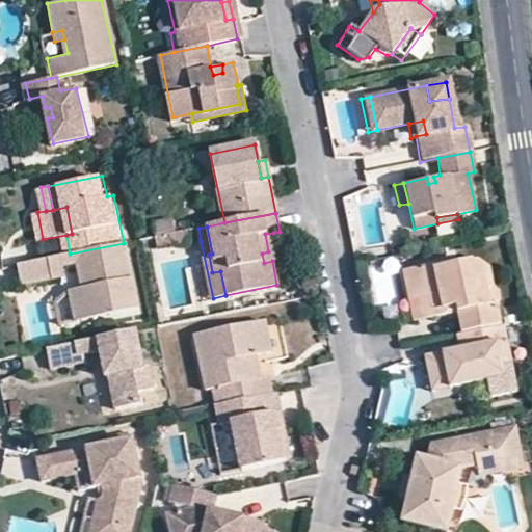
[(198,229),(159,236),(161,249),(201,241),(198,229)]
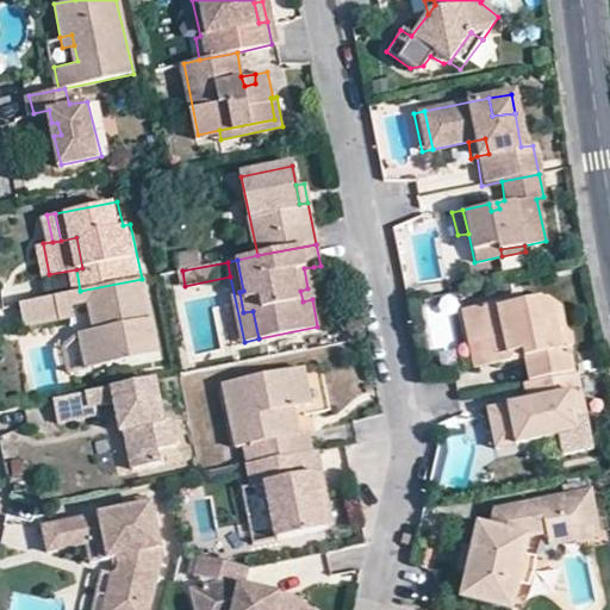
[(319,297),(313,267),(304,268),(307,288),(300,291),(303,302),(312,299),(319,297)]
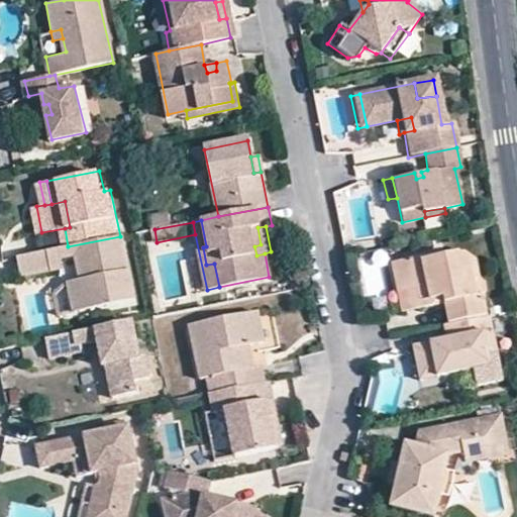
[(124,235),(120,236),(68,246),(23,254),(27,274),(70,265),(68,254),(79,252),(82,265),(89,264),(91,277),(85,279),(73,280),(79,310),(137,299),(124,235)]
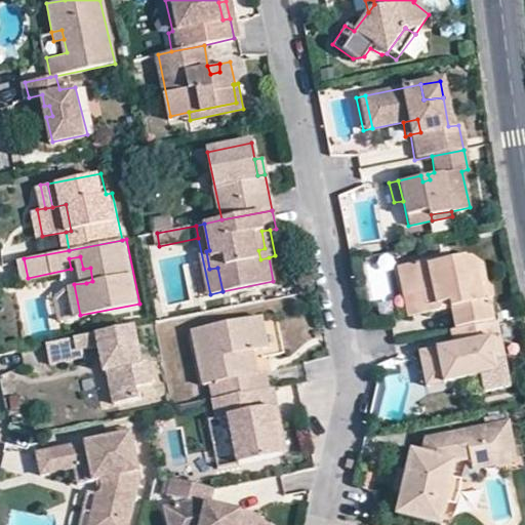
[(470,257),(456,260),(459,278),(482,273),(481,267),(470,257)]
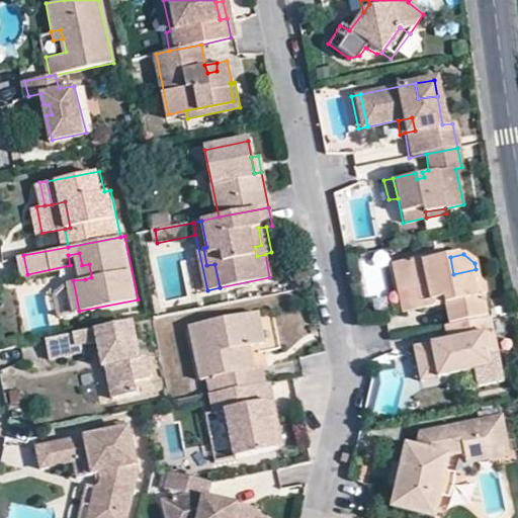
[(417,310),(434,307),(437,298),(444,297),(445,306),(449,325),(486,317),(482,295),(486,293),(484,284),(479,281),(476,269),(453,274),(450,257),(420,263),(419,259),(392,264),(395,282),(413,288),(417,310)]
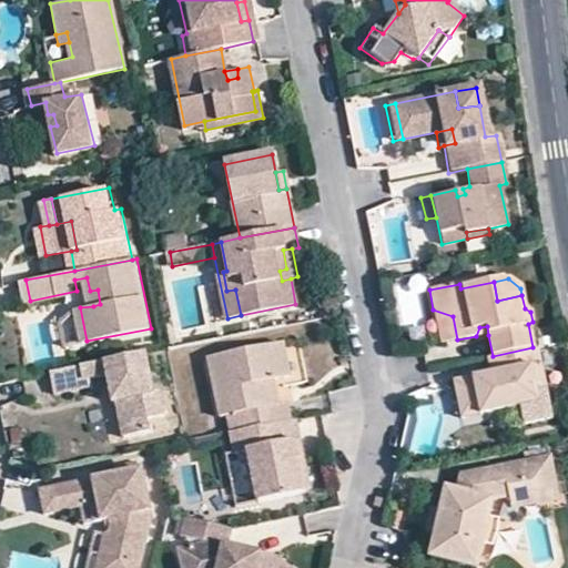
[(98,290),(90,291),(93,306),(100,304),(98,290)]
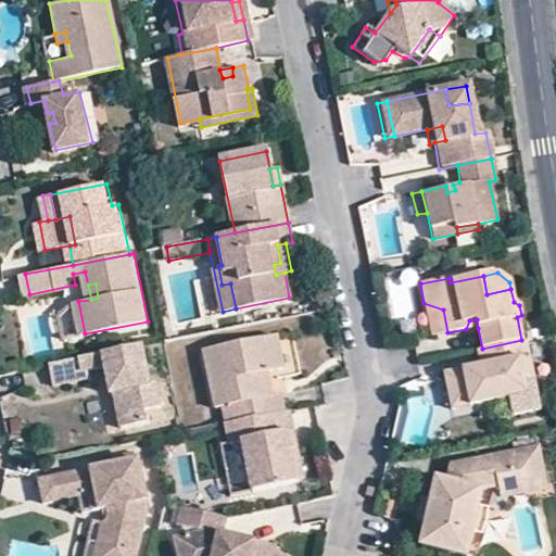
[(443,310),(424,303),(430,337),(447,332),(443,310)]
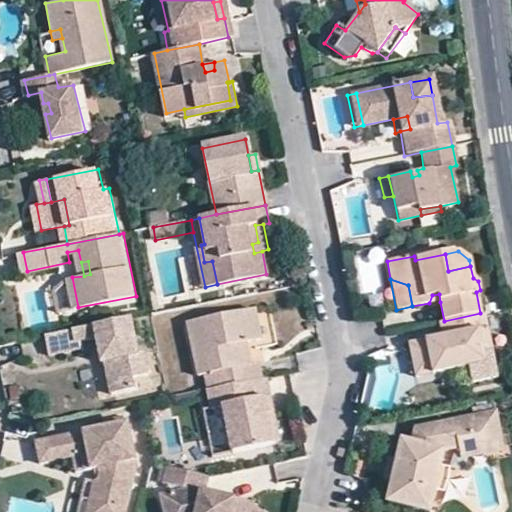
[(429,303),(440,302),(439,294),(432,295),(429,303)]
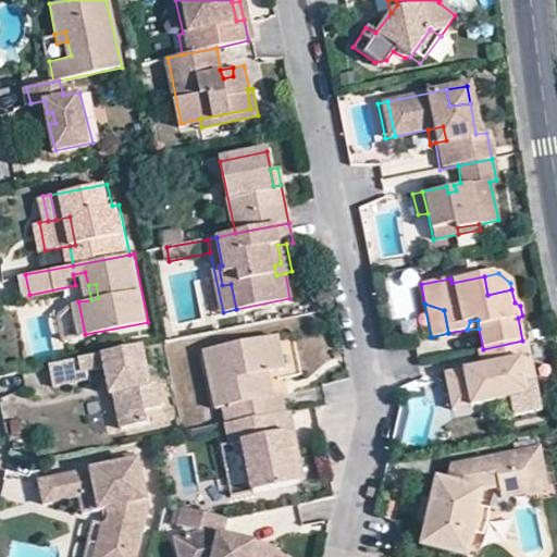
[(261,374),(269,374),(283,370),(276,335),(207,350),(219,407),(226,405),(230,423),(285,412),(281,395),(272,396),(265,397),(261,374)]
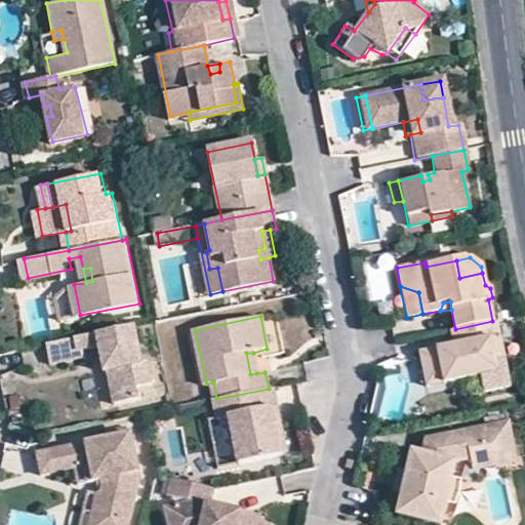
[(497,320),(492,321),(455,329),(451,329),(454,345),(420,351),(425,376),(444,373),(446,382),(481,375),(484,392),(511,386),(497,320)]
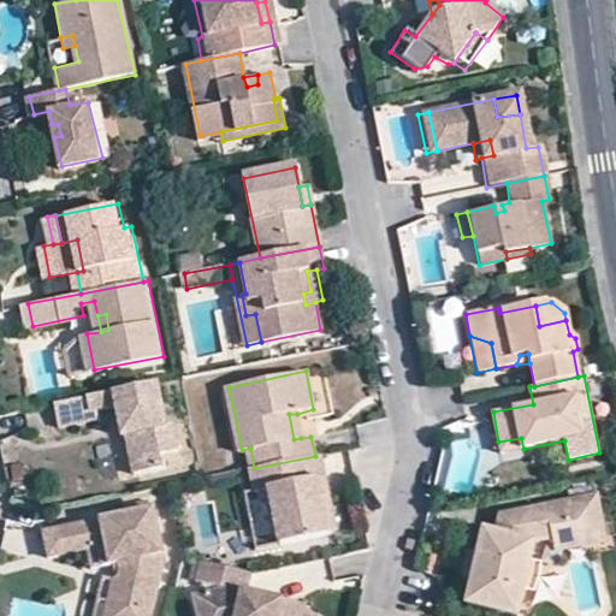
[(161,383),(57,403),(61,428),(102,420),(101,412),(119,408),(122,422),(131,420),(134,433),(129,434),(138,474),(166,468),(163,452),(182,449),(176,422),(170,422),(161,383)]
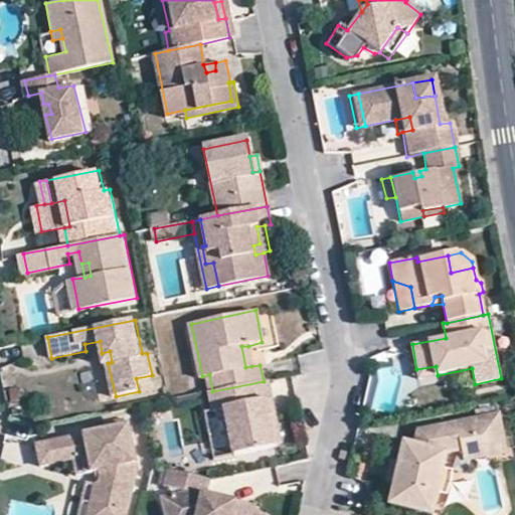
[(251,366),(248,346),(241,346),(245,367),(251,366)]
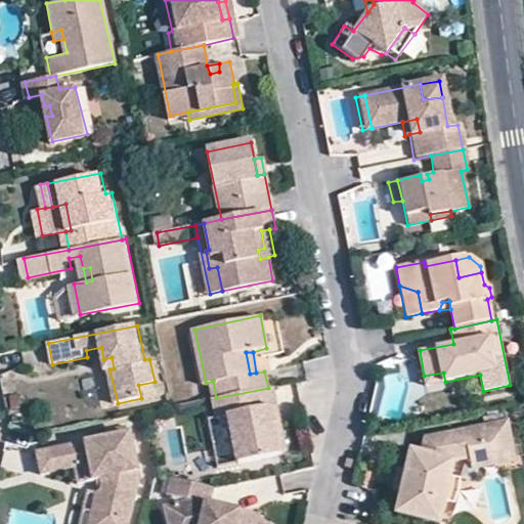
[(112,357),(103,359),(105,370),(110,369),(114,368),(112,357)]
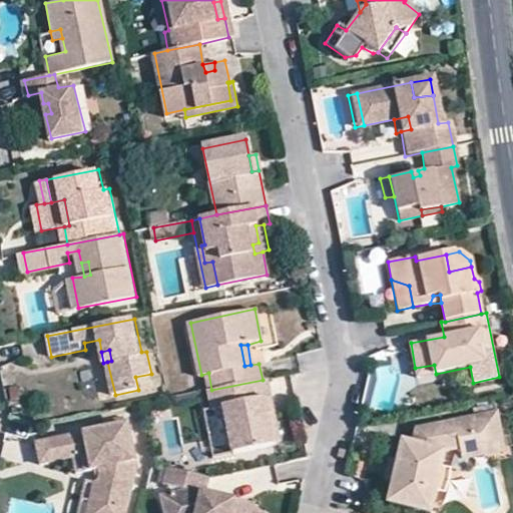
[(434,365),(415,368),(417,377),(436,374),(434,365)]
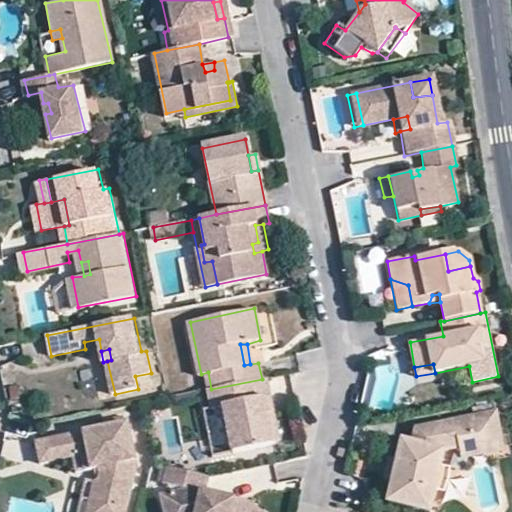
[(268,398),(264,378),(262,379),(211,389),(204,390),(208,410),(220,408),(229,455),(272,446),(263,399),(268,398)]
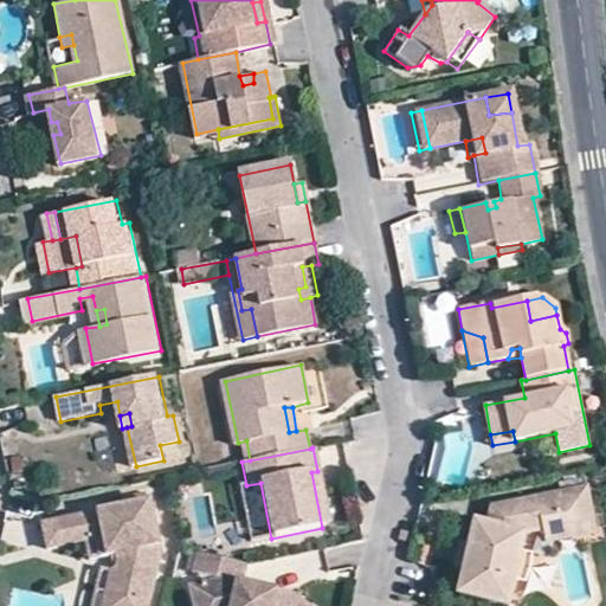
[(328,527),(317,471),(311,472),(322,528),(328,527)]
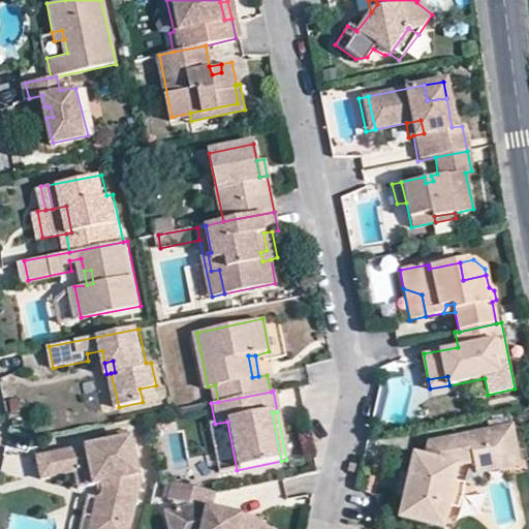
[(512,427),(480,434),(481,440),(514,434),(512,427)]
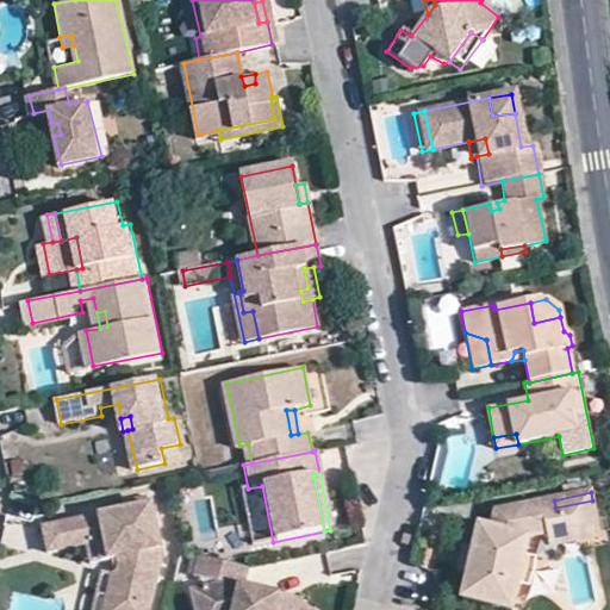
[(477,551),(471,578),(466,598),(514,609),(521,582),(524,583),(530,579),(534,561),(530,555),(527,555),(531,533),(547,530),(548,535),(555,534),(558,534),(561,535),(565,534),(567,533),(570,530),(572,529),(576,529),(578,530),(580,534),(598,530),(592,500),(555,508),(554,500),(498,511),(493,528),(483,527),(477,551)]
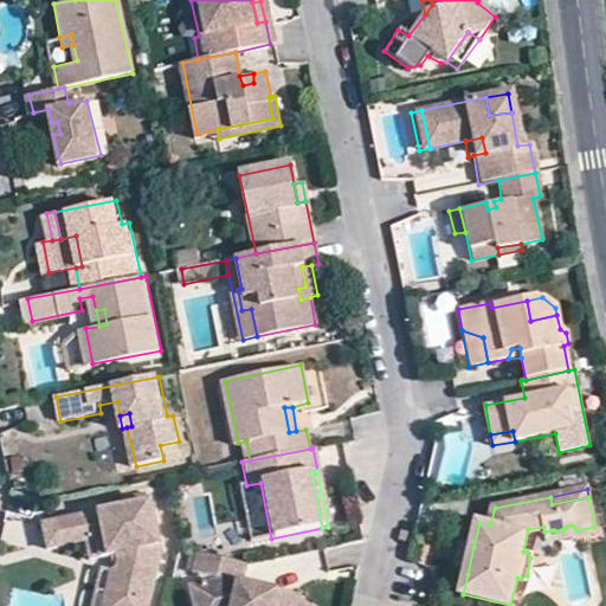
[(51,547),(89,539),(107,536),(109,553),(114,553),(121,552),(123,560),(116,563),(116,566),(114,569),(111,575),(110,585),(111,590),(114,592),(116,593),(113,605),(149,605),(165,545),(156,500),(46,520),(51,547)]
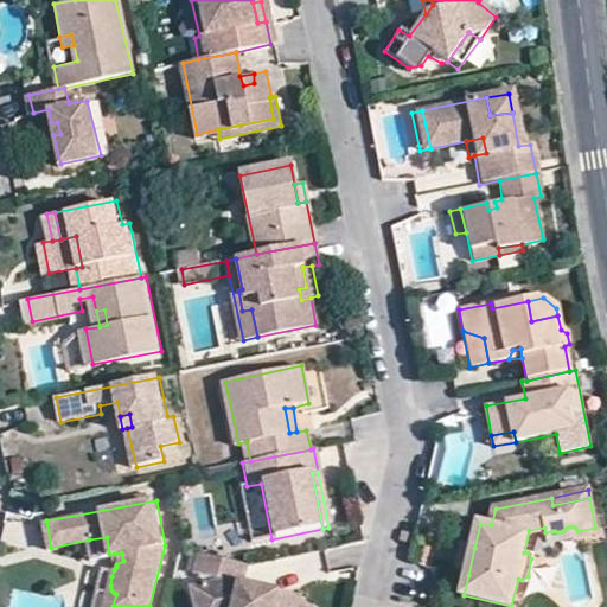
[(107,537),(89,540),(93,557),(109,554),(107,537)]
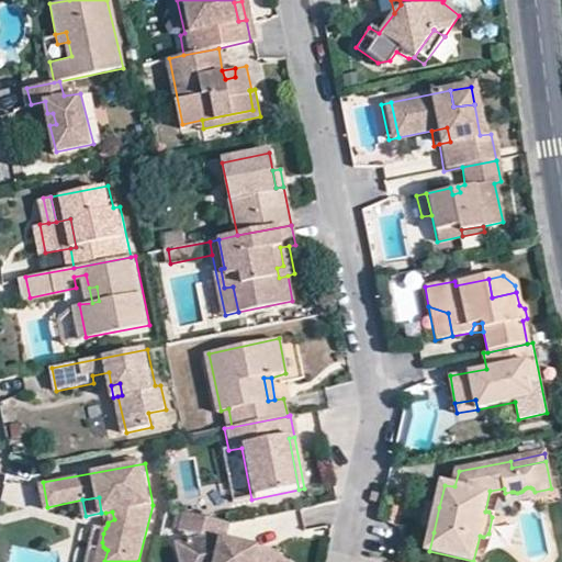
[(424,529),(434,532),(439,507),(430,505),(424,529)]
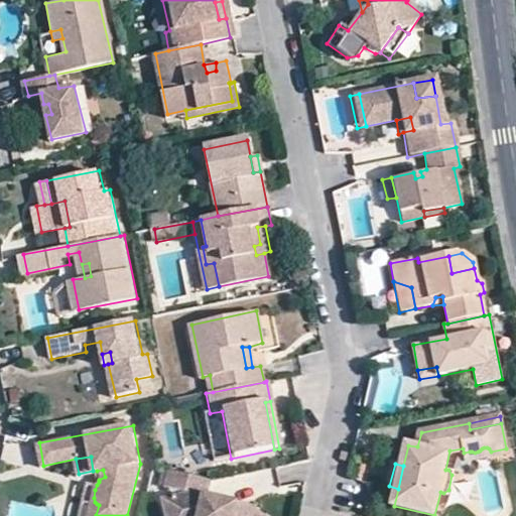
[(172,471),(165,469),(161,485),(167,487),(172,471)]
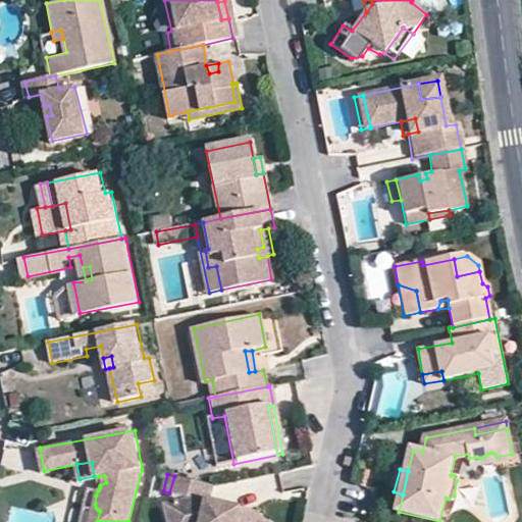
[(215,484),(174,476),(169,492),(175,493),(175,501),(166,505),(172,521),(270,521),(258,513),(212,502),(215,484)]
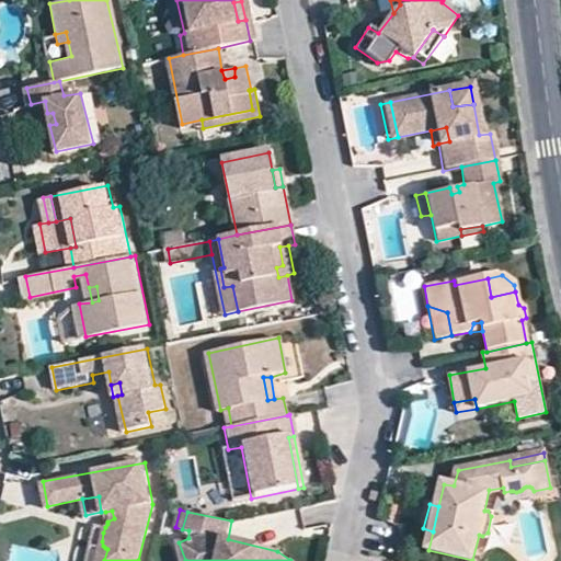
[(103,533),(105,527),(94,526),(86,560),(104,560),(107,549),(105,548),(103,546),(102,541),(103,533)]
